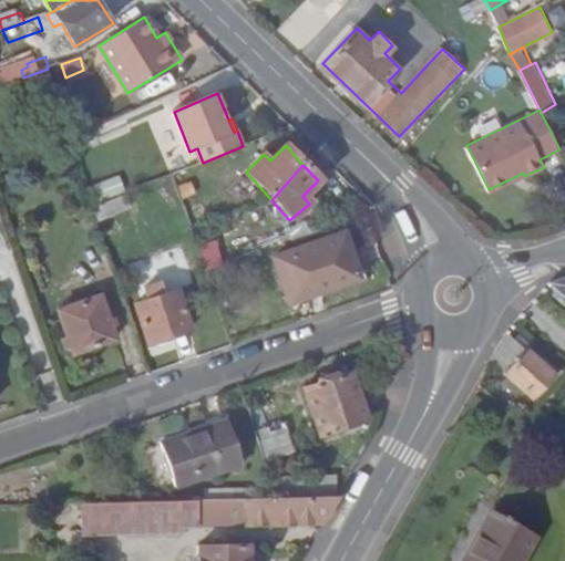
[(86,189),(91,204),(125,190),(120,176),(86,189)]
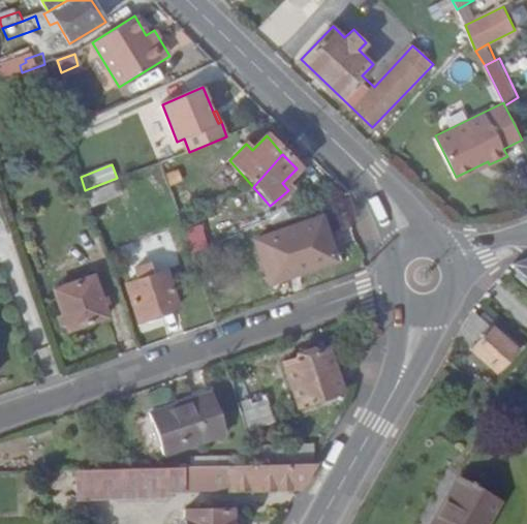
[(193,217),(178,223),(186,243),(202,237),(193,217)]
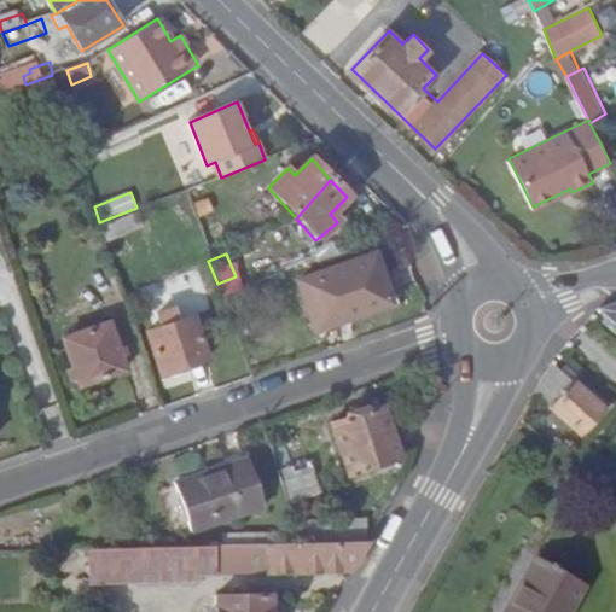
[(341,319),(390,301),(375,254),(297,283),(314,331),(341,321),(341,319)]
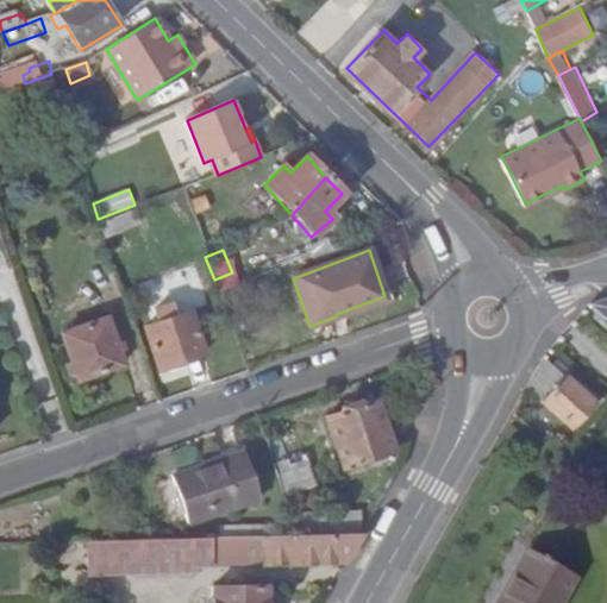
[(606,296),(589,303),(606,320),(606,296)]
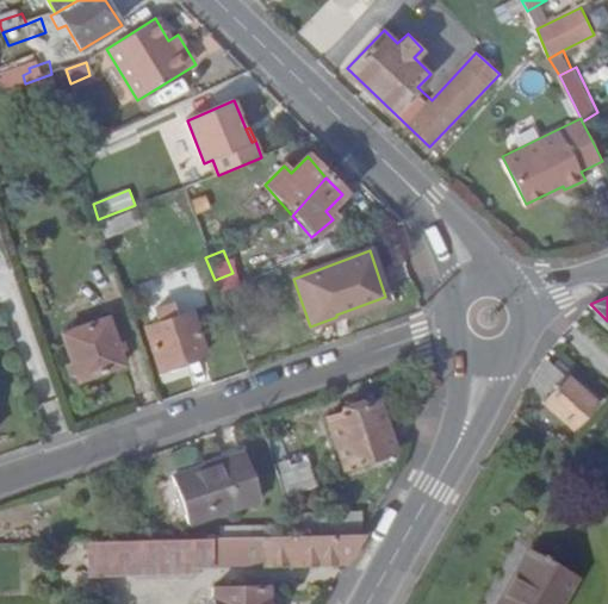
[(157,368),(203,354),(190,312),(177,317),(174,304),(156,310),(161,322),(144,327),(157,368)]
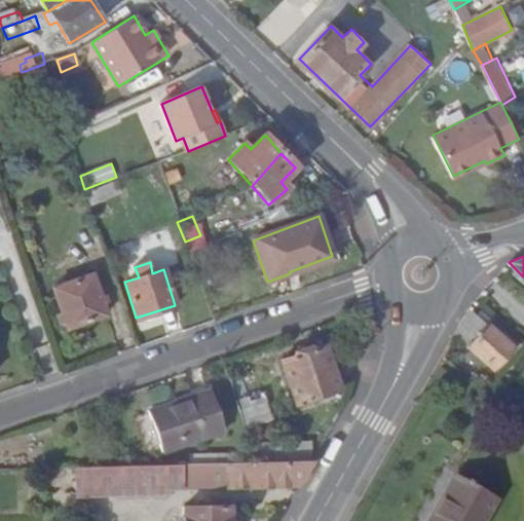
[(67,329),(105,314),(91,274),(51,287),(60,312),(54,314),(58,325),(64,323),(67,329)]
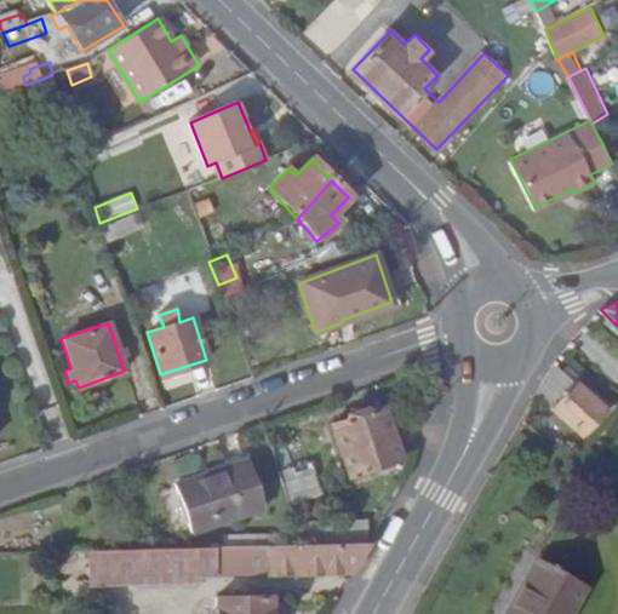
[(556,366),(537,396),(582,435),(605,409),(556,366)]
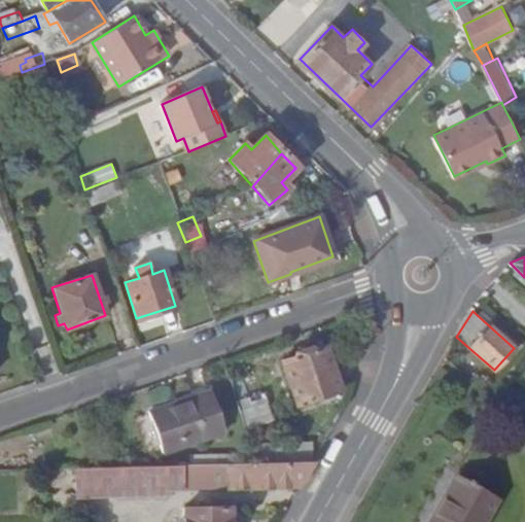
[(296,404),(340,388),(325,345),(282,359),(296,404)]
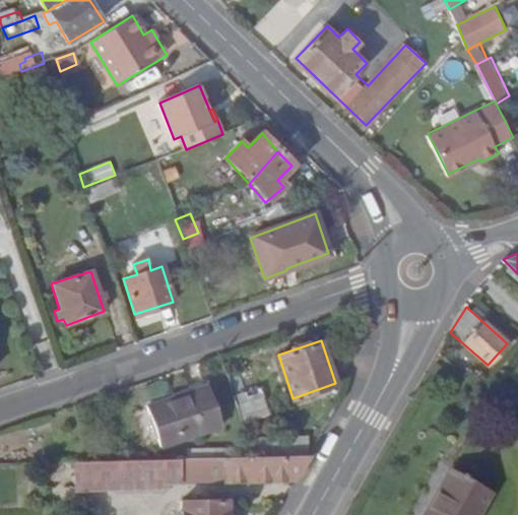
[(224,370),(238,415),(263,408),(249,363),(224,370)]
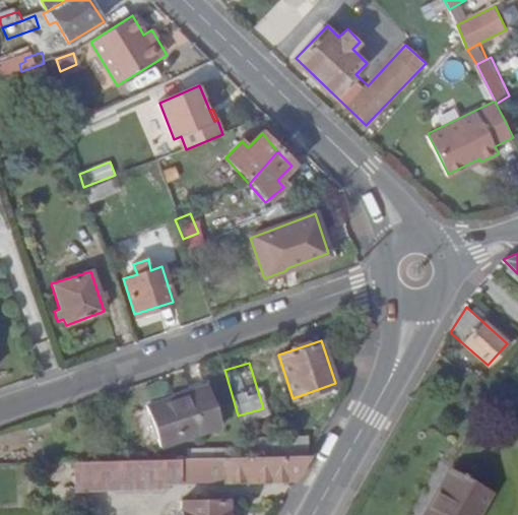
[(229,425),(213,382),(153,402),(168,445),(229,425)]
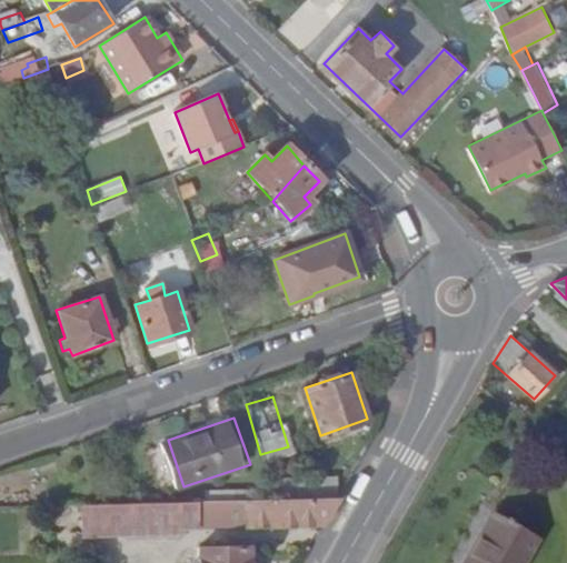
[(270,492),(271,500),(306,499),(306,486),(270,488),(270,492)]
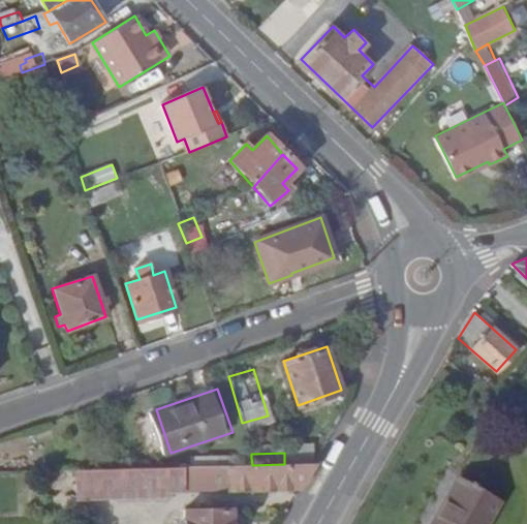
[(284,464),(252,465),(231,466),(74,469),(75,499),(165,496),(165,492),(179,491),(179,488),(226,486),(227,490),(300,489),(313,463),(292,463),(284,464)]
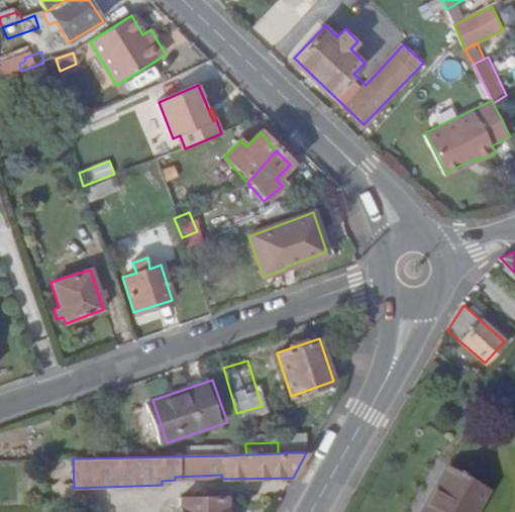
[(418,511),(471,511),(487,486),(447,463),(418,511)]
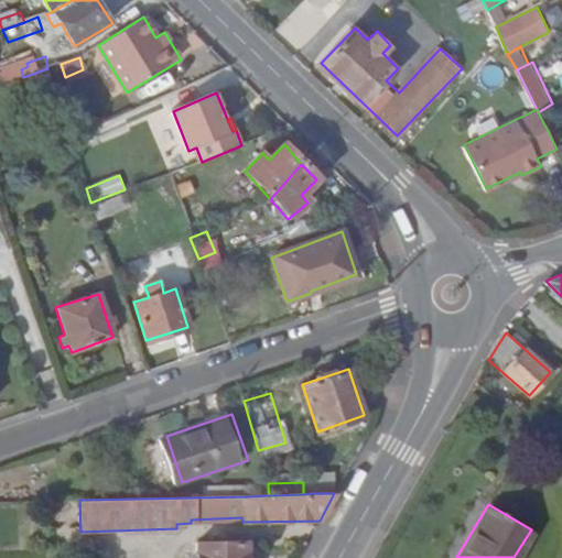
[(194,557),(237,557),(237,540),(194,542),(194,557)]
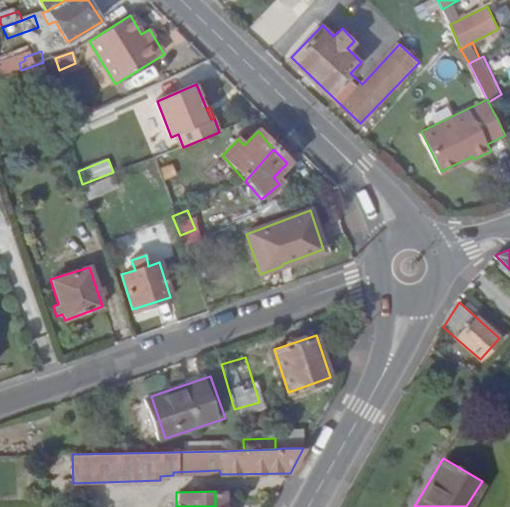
[(54,506),(73,506),(73,494),(55,494),(54,506)]
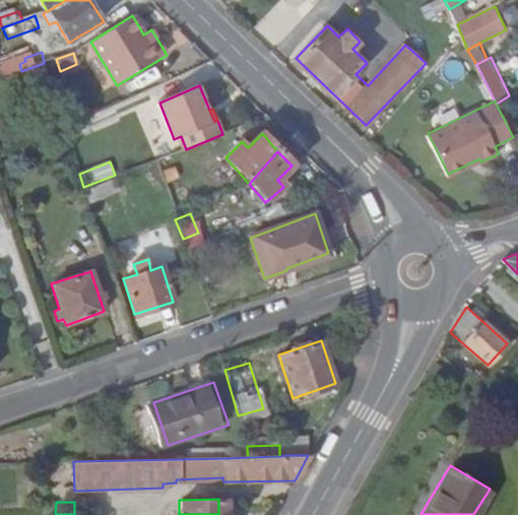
[(92,514),(93,502),(74,502),(74,514),(92,514)]
